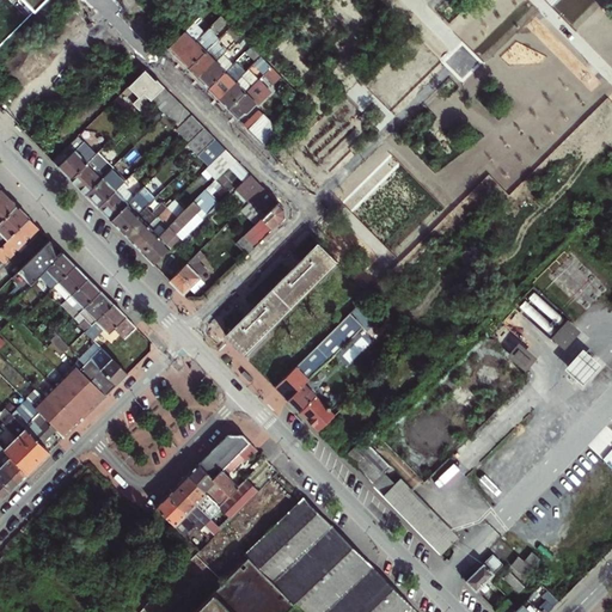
[(43,0),(24,0),(35,10),(43,0)]
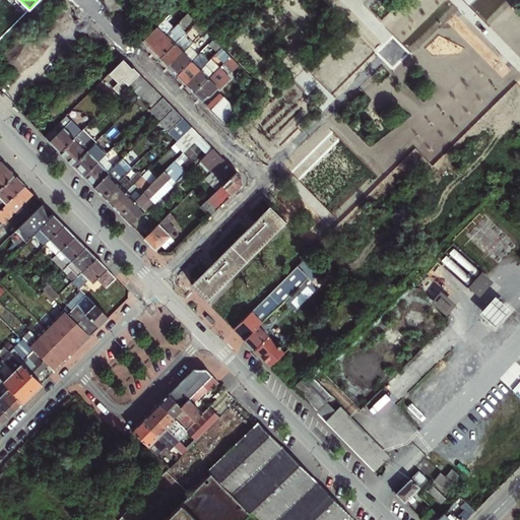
[(156,42),(151,47),(157,53),(161,57),(186,34),(188,30),(183,26),(193,16),(190,12),(175,26),(169,33),(170,35),(160,43),(156,42)]
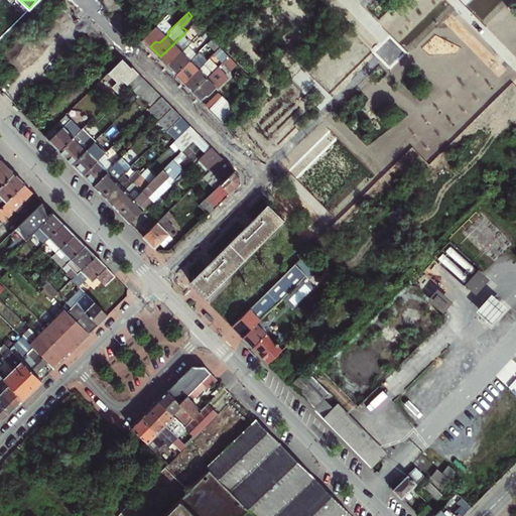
[(164,17),(143,39),(147,42),(150,46),(155,41),(159,42),(168,34),(167,32),(173,26),(164,17)]
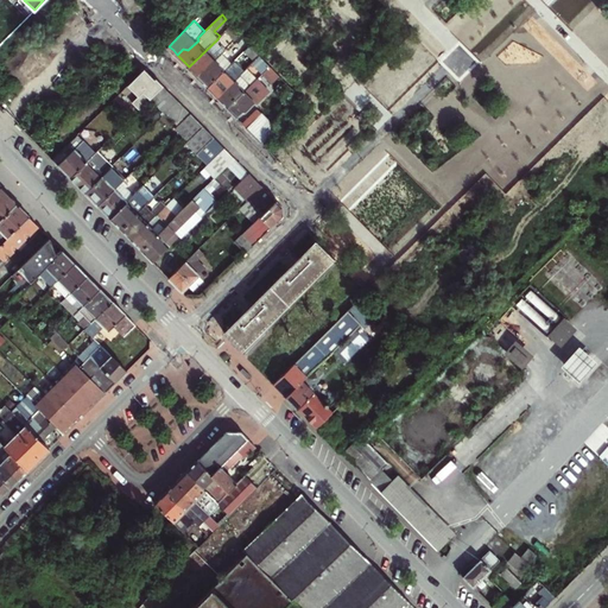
[(232,25),(227,30),(236,39),(238,38),(241,35),(232,25)]
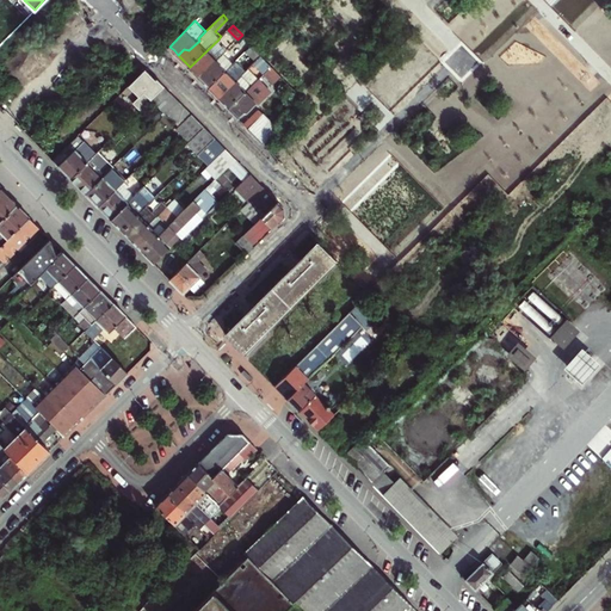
[(248,41),(242,35),(239,38),(245,45),(248,41)]
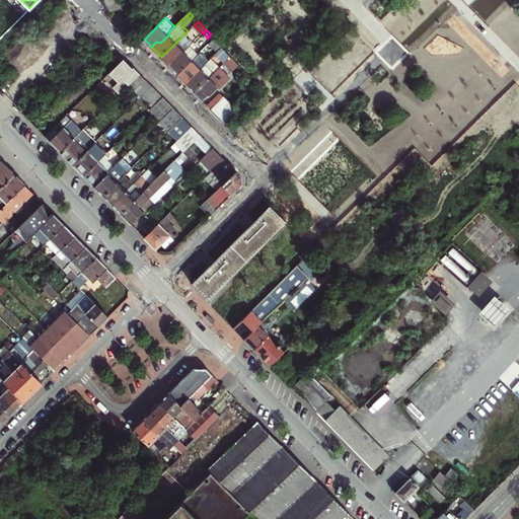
[(194,42),(186,33),(161,57),(165,61),(168,65),(174,60),(177,60),(186,52),(184,51),(191,45),(194,42)]
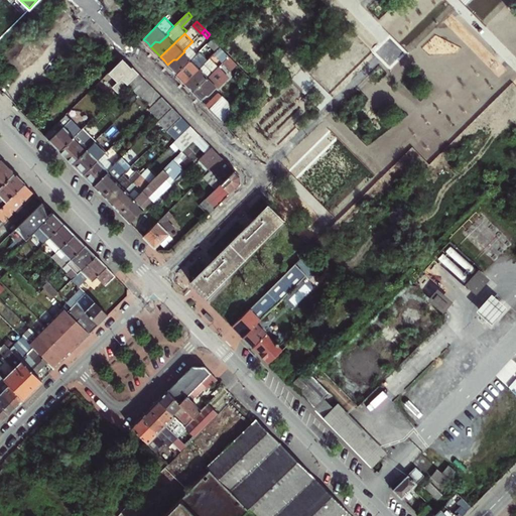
[(214,37),(210,42),(218,50),(222,46),(214,37)]
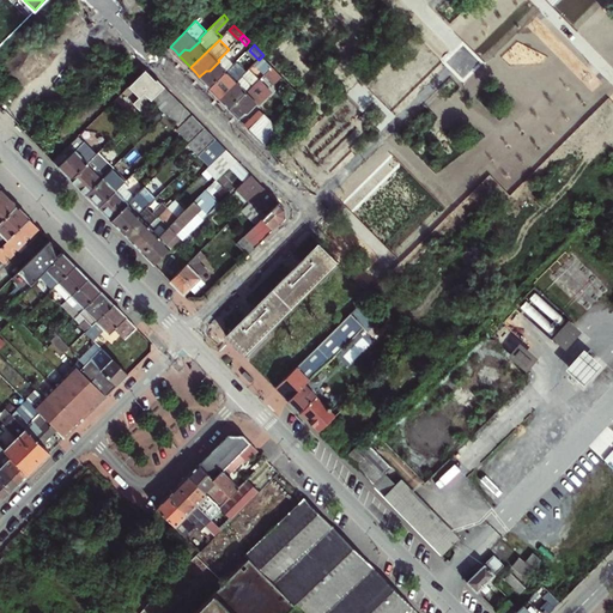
[(235,64),(225,53),(218,60),(219,61),(210,71),(206,71),(199,77),(206,83),(211,87),(235,64)]
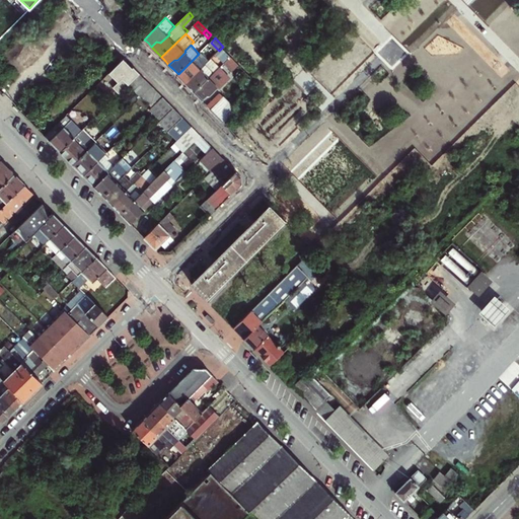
[(228,52),(223,47),(219,51),(217,53),(226,62),(232,56),(228,52)]
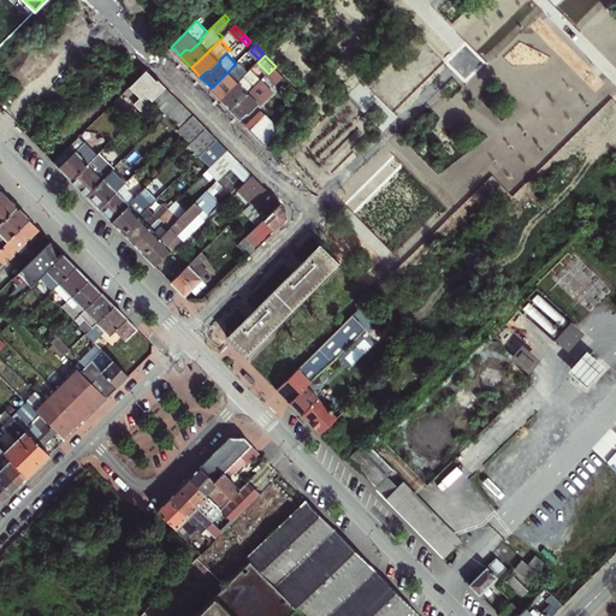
[(241,59),(236,64),(212,88),(217,93),(220,96),(226,90),(231,92),(241,82),(240,81),(250,70),(241,59)]
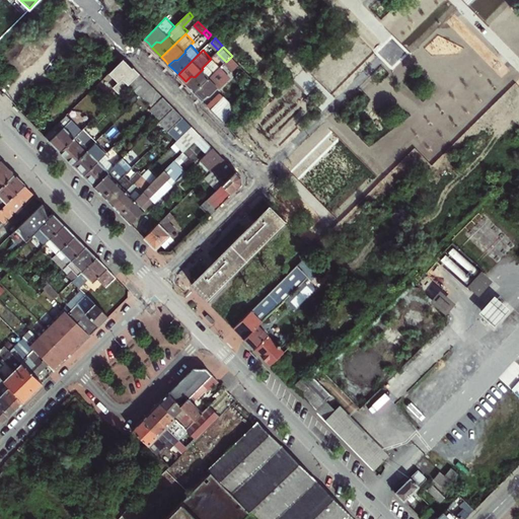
[(241,64),(232,56),(226,62),(234,70),(241,64)]
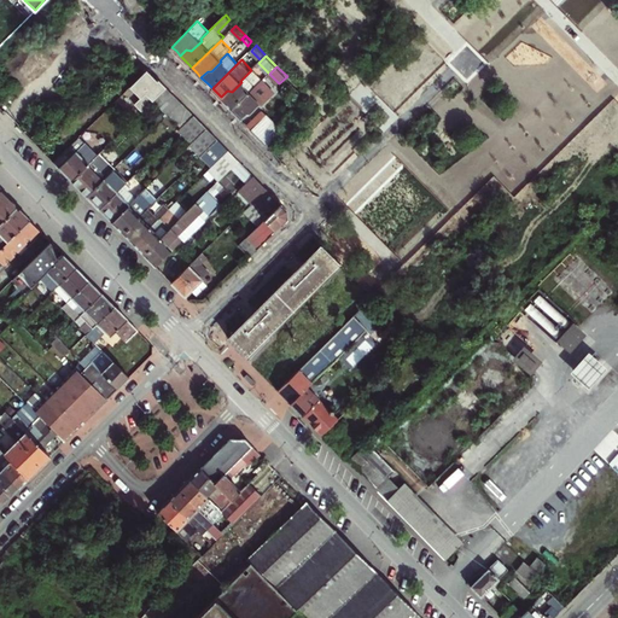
[(156,99),(169,86),(162,79),(161,80),(158,79),(150,69),(133,86),(144,97),(136,103),(145,110),(156,99)]
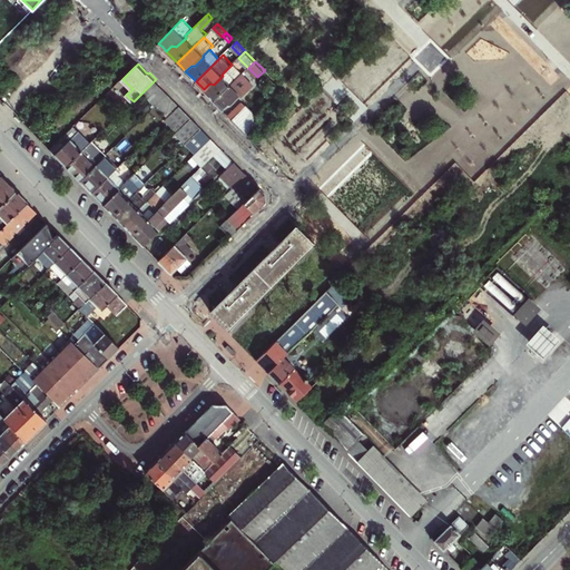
[(209,84),(204,89),(209,95),(215,100),(242,74),(233,64),(232,65),(222,75),(223,76),(214,85),(209,84)]
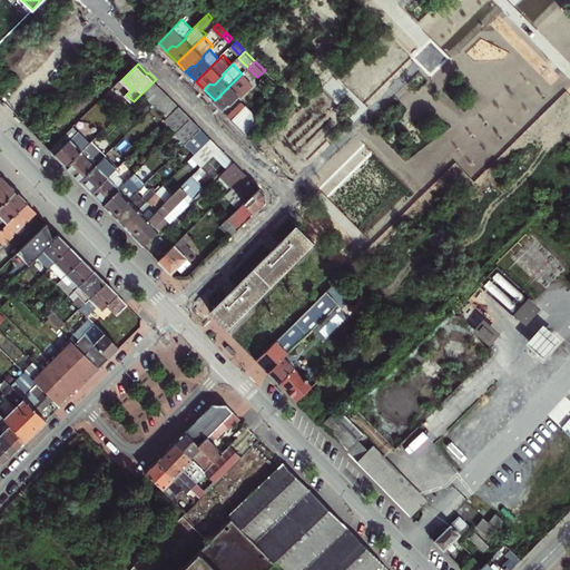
[(242,74),(215,100),(218,104),(223,109),(227,104),(233,104),(242,95),(241,94),(252,82),(242,74)]
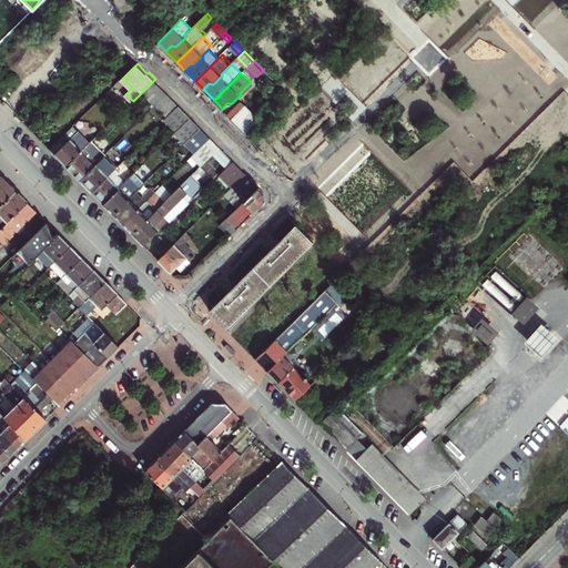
[(158,104),(169,93),(155,79),(143,91),(156,105),(158,104)]
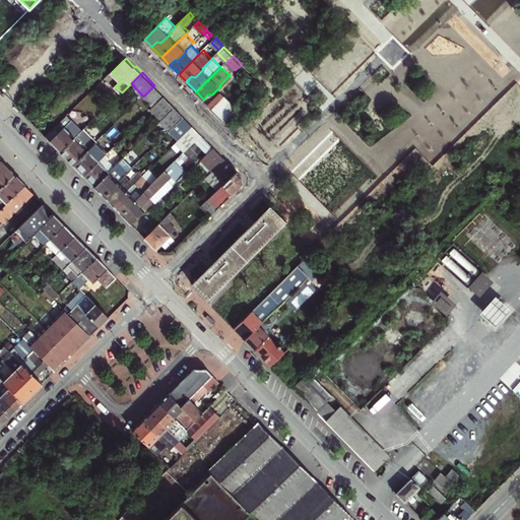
[(155,107),(166,96),(154,85),(144,95),(155,107)]
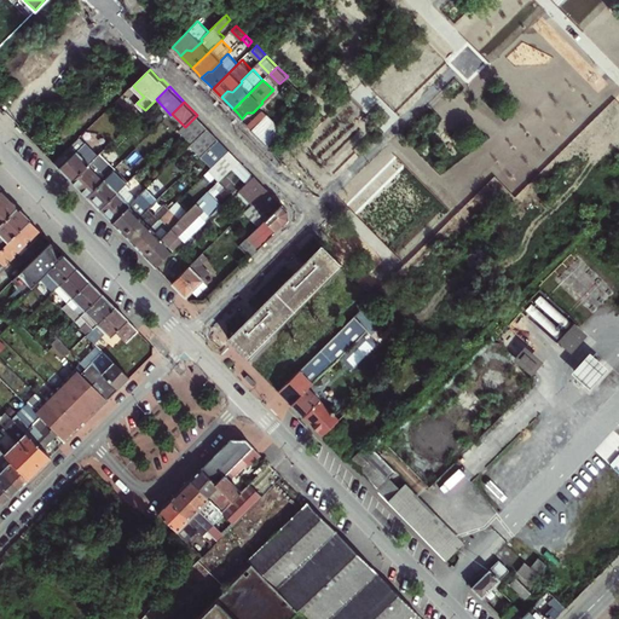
[(270,114),(253,129),(264,140),(279,123),(270,114)]
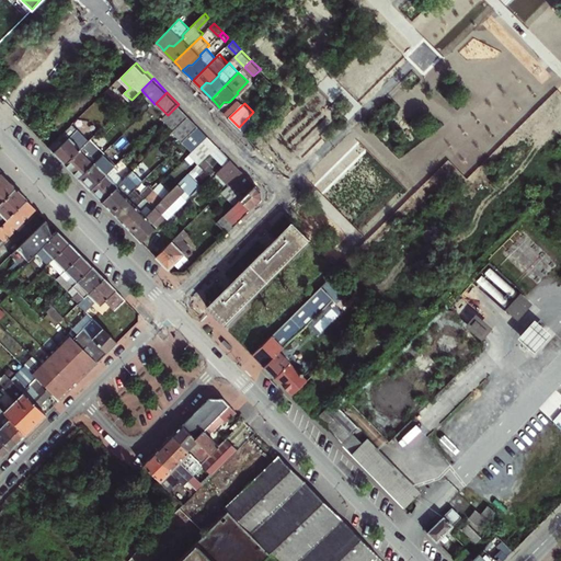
[(176,129),(190,116),(179,104),(168,115),(165,117),(176,129)]
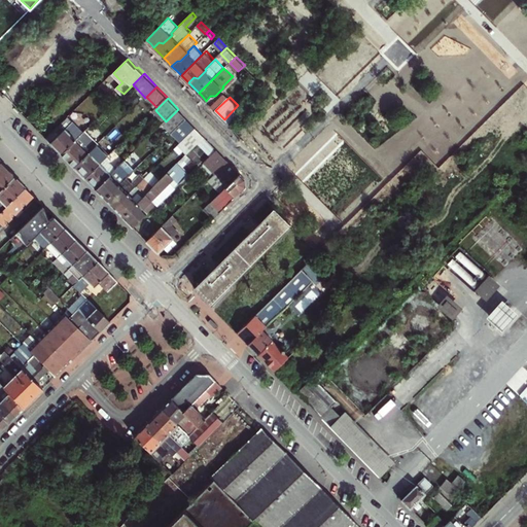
[(246,114),(238,105),(224,119),(233,128),(246,114)]
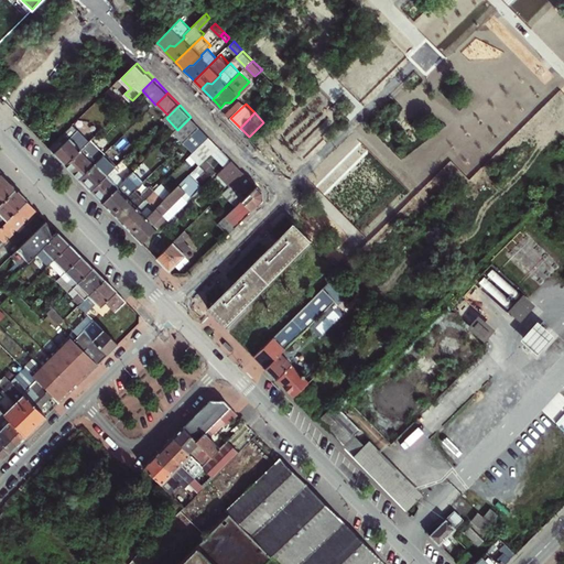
[(175,132),(185,142),(202,127),(191,117),(177,130),(175,132)]
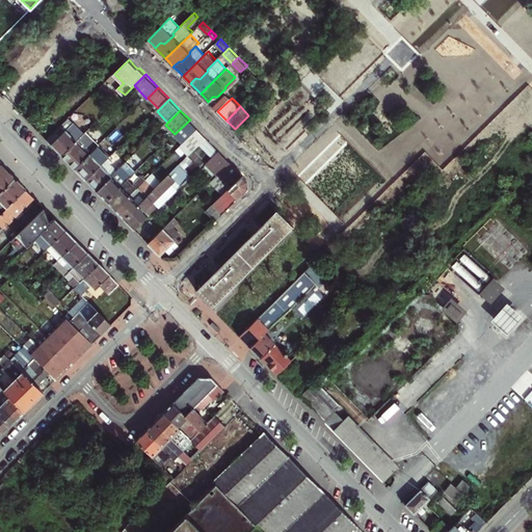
[(71,116),(47,139),(55,148),(63,156),(87,133),(71,116)]
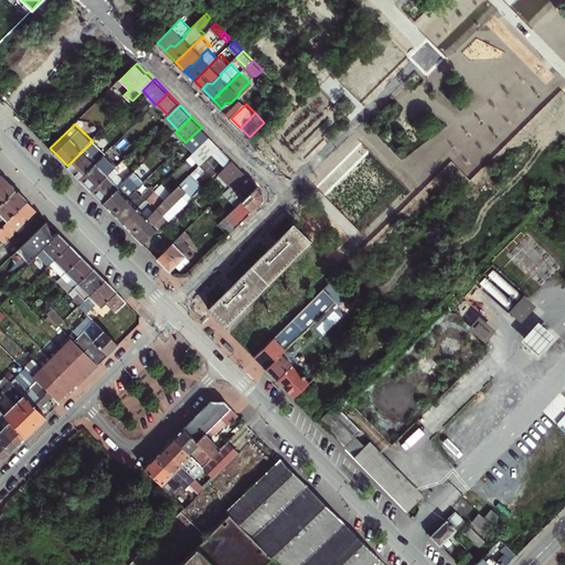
[(202,127),(185,142),(196,152),(212,137),(202,127)]
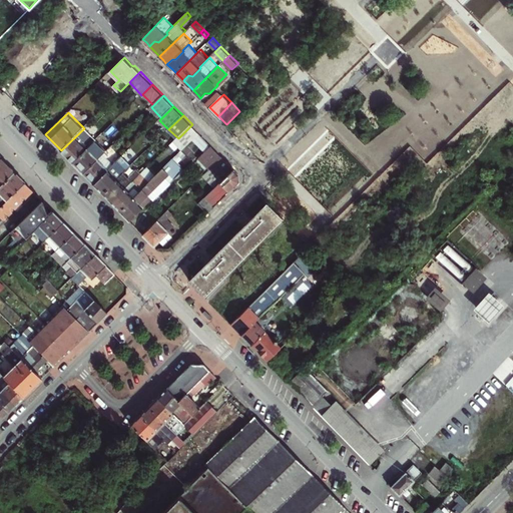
[(175,140),(184,149),(195,139),(201,133),(192,124),(178,138),(175,140)]
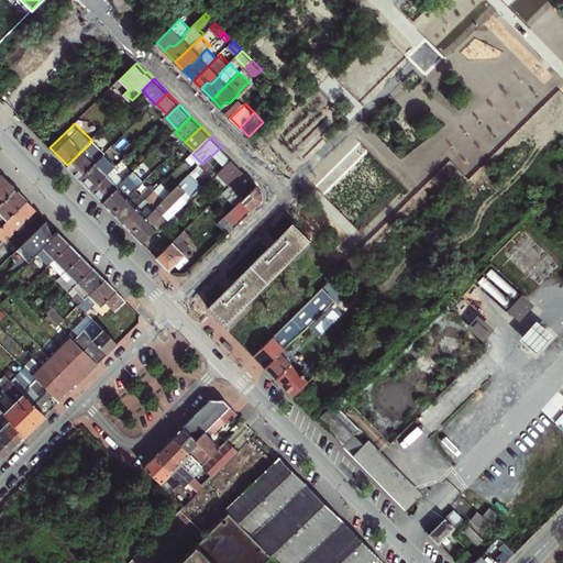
[(92,141),(67,165),(74,172),(81,179),(108,153),(94,139),(92,141)]
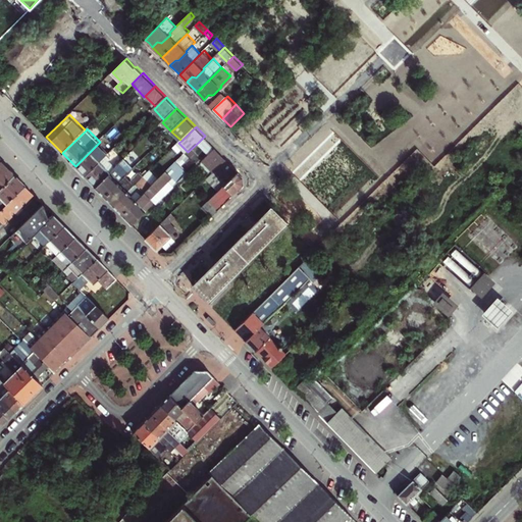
[(214,170),(226,158),(205,136),(199,142),(209,153),(203,159),(214,170)]
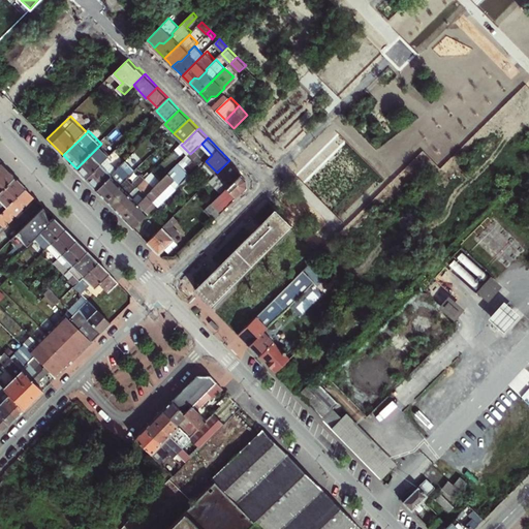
[(113,155),(101,144),(76,168),(83,175),(88,180),(110,158),(111,156),(113,155)]
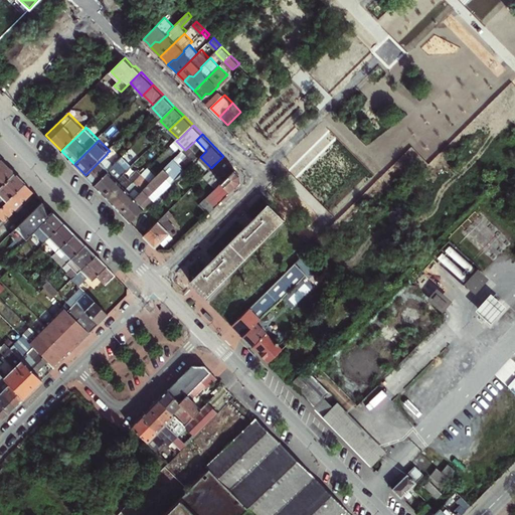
[(110,151),(108,152),(112,156),(119,148),(116,145),(110,151)]
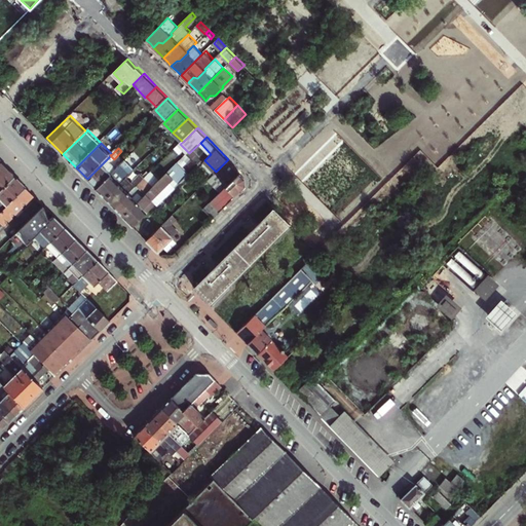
[(109,157),(87,179),(92,184),(98,188),(118,167),(109,157)]
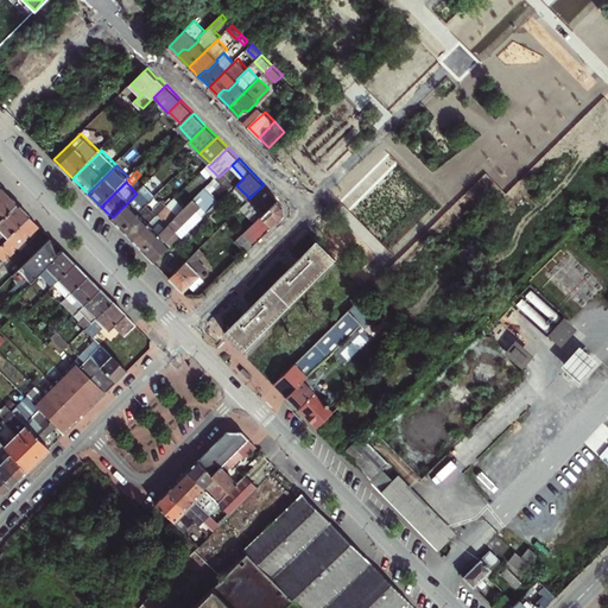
[(0,222),(19,203),(11,194),(1,184),(0,185),(0,222)]
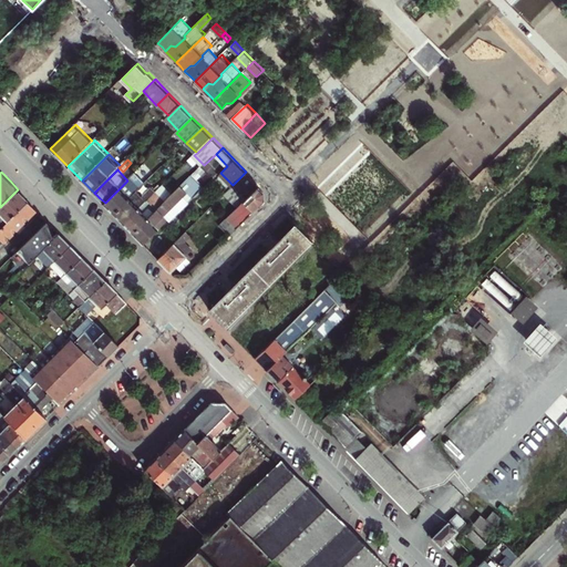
[(127,181),(105,203),(110,208),(115,214),(137,191),(146,183),(136,172),(127,181)]
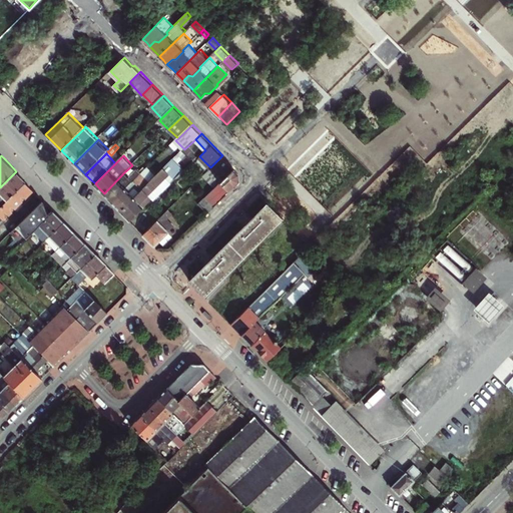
[(215,186),(234,167),(222,155),(210,167),(203,174),(215,186)]
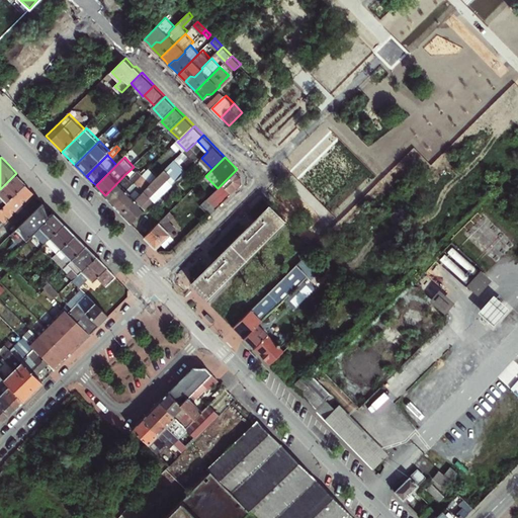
[(159,177),(122,212),(127,218),(132,222),(153,200),(156,203),(186,173),(175,161),(159,177)]
